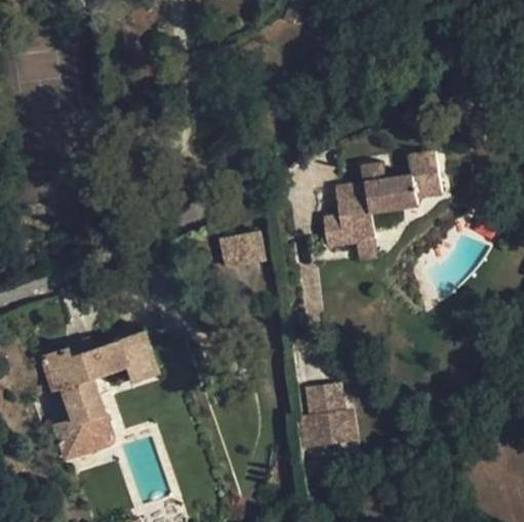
[(366,174),(367,184),(336,189),(340,216),(324,219),(328,248),(358,243),(373,241),(369,213),(417,206),(416,198),(441,195),(434,153),(410,157),(414,175),(386,181),(384,165),(372,167),(373,173),(366,174)]
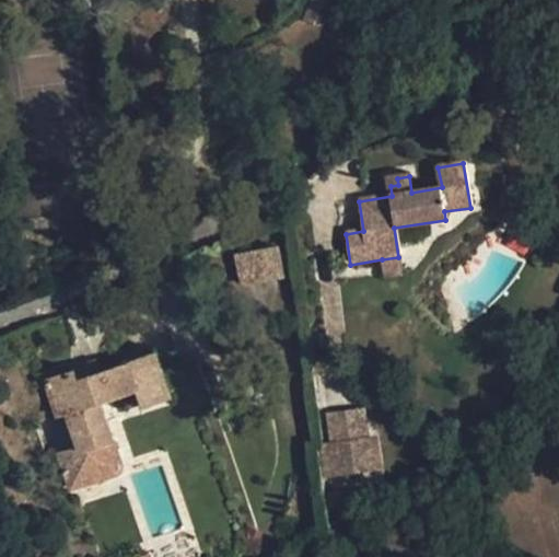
[(232,258),(239,287),(282,278),(276,250),(232,258)]
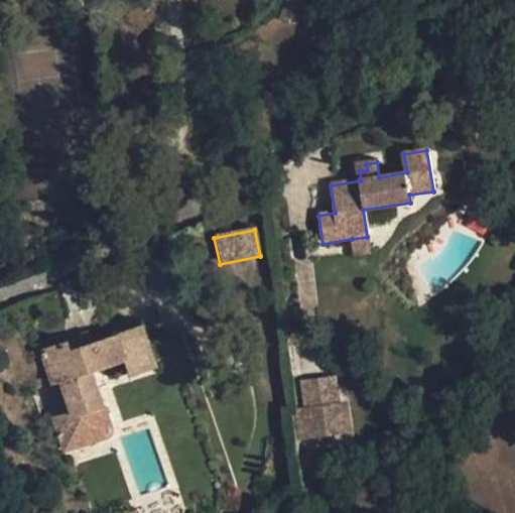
[(367,237),(352,239),(355,257),(370,254),(367,237)]
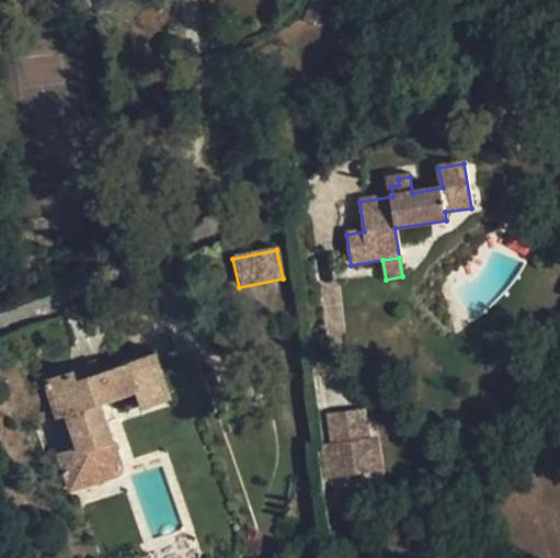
[(71,372),(41,383),(54,418),(63,416),(76,455),(113,442),(100,403),(135,391),(141,409),(171,398),(156,353),(76,382),(71,372)]
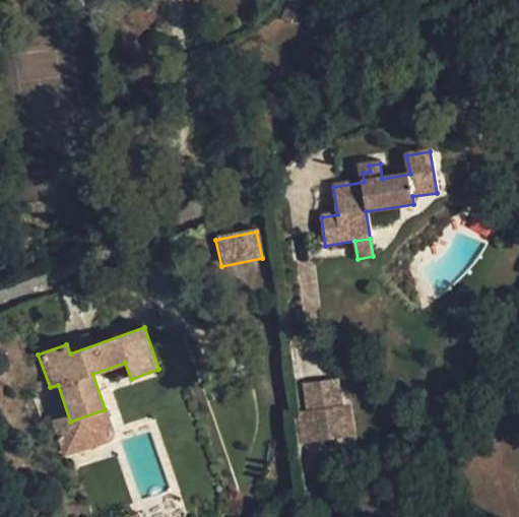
[(308,413),(296,415),(289,417),(295,445),(313,441),(308,413)]
